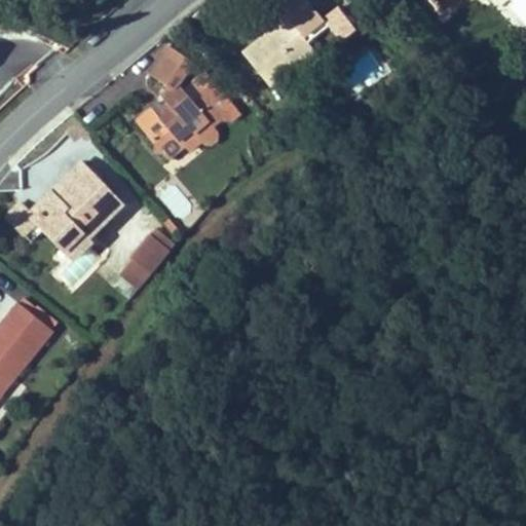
[(323,20),(306,0),(293,0),(283,8),(282,9),(288,17),(242,53),(270,86),(295,67),(314,51),(308,43),(328,27),(339,40),(354,28),(337,7),(323,20)]
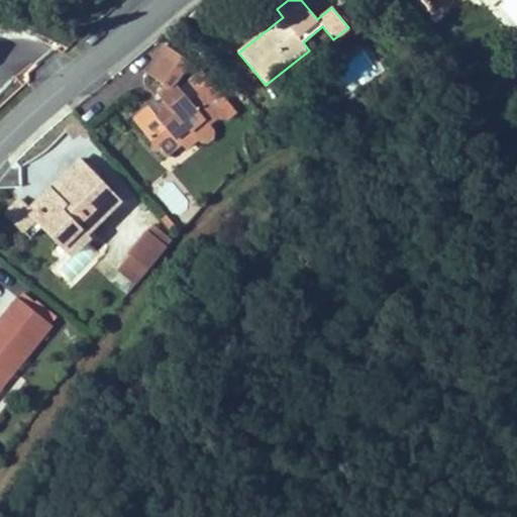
[(288,0),(271,0),(278,8),(288,0)]
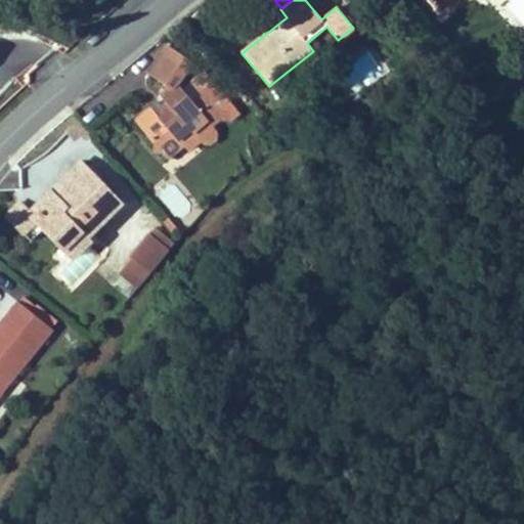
[(184,91),(178,83),(185,72),(192,61),(168,45),(148,74),(170,88),(161,96),(167,103),(160,110),(165,116),(161,119),(151,108),(135,122),(155,143),(154,150),(161,153),(167,159),(183,145),(178,140),(189,131),(200,142),(200,143),(210,144),(215,140),(216,130),(213,125),(220,119),(231,122),(242,114),(207,73),(184,91)]
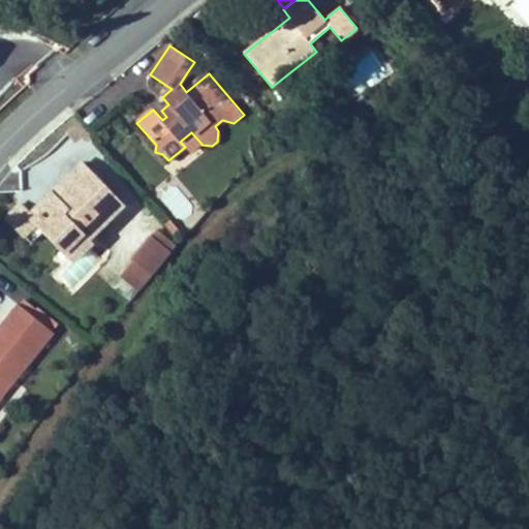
[(316,52),(297,67),(300,71),(319,56),(316,52)]
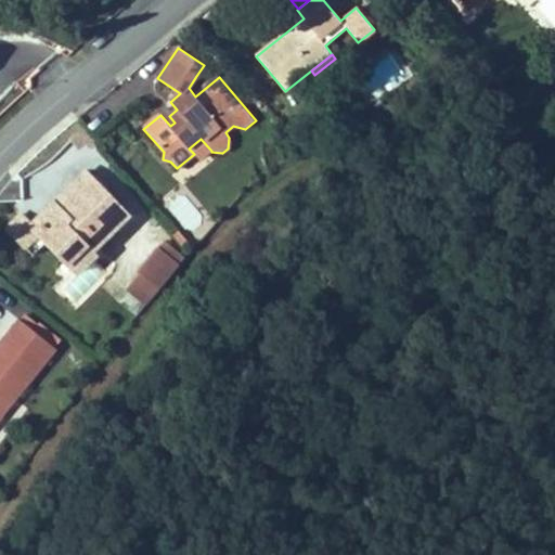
[(215,73),(204,65),(196,76),(207,84),(215,73)]
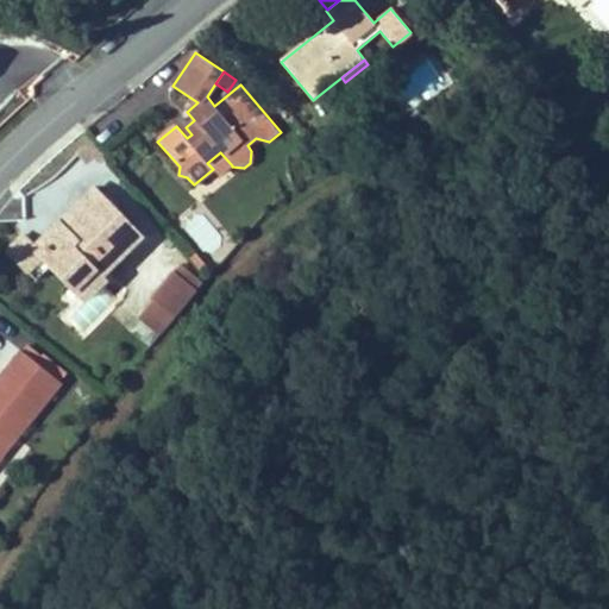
[(218,176),(232,165),(220,152),(207,163),(213,169),(218,176)]
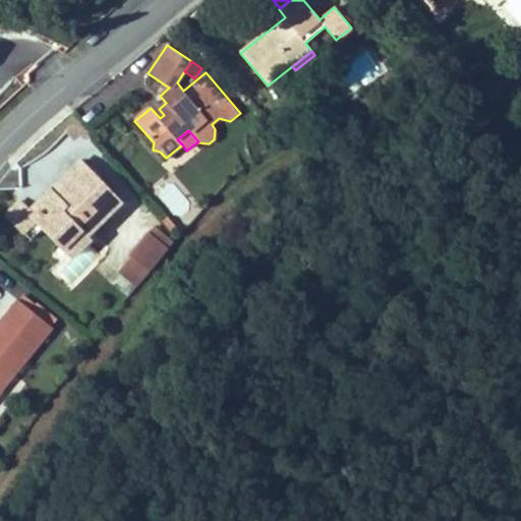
[(84,167),(80,162),(51,191),(58,198),(63,194),(60,190),(84,167)]
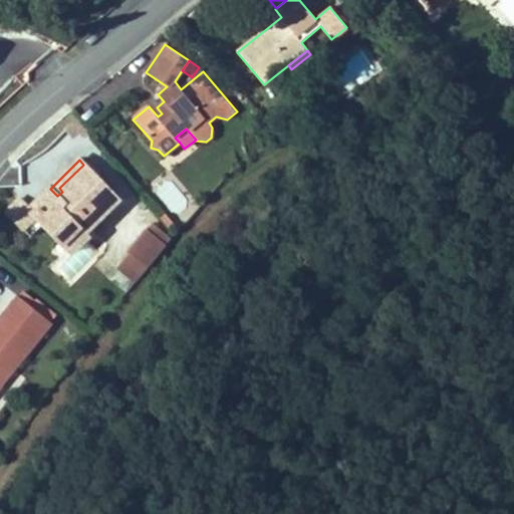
[(118,200),(83,165),(59,188),(62,192),(57,196),(50,189),(28,209),(62,244),(78,229),(83,234),(118,200)]
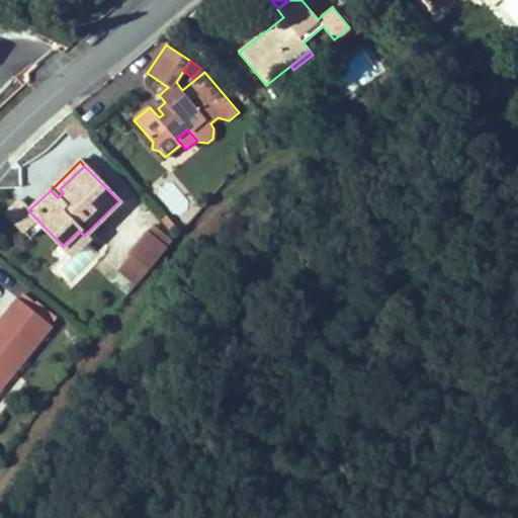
[(166,248),(172,240),(153,225),(147,233),(166,248)]
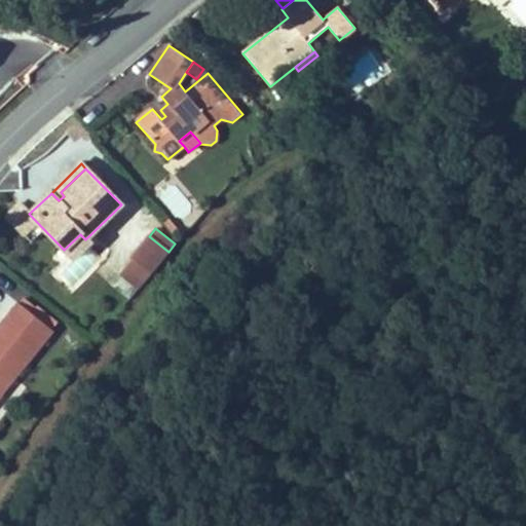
[(85,239),(80,234),(64,250),(69,255),(85,239)]
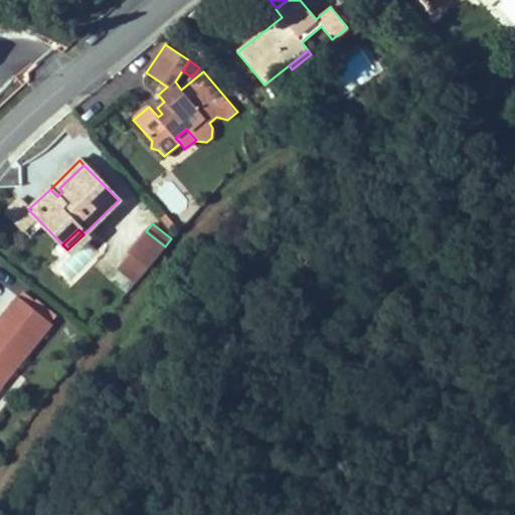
[(146,231),(130,250),(149,267),(165,247),(165,246),(146,231)]
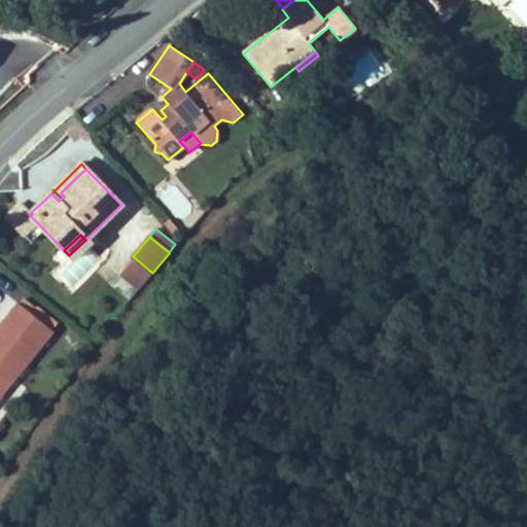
[(0,396),(53,331),(19,304),(0,325),(0,396)]
